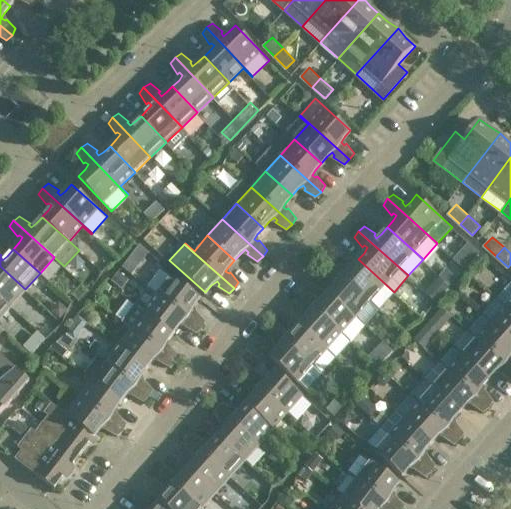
[(394,292),(358,259),(352,266),(347,270),(345,267),(346,265),(335,258),(329,263),(379,308),(394,292)]
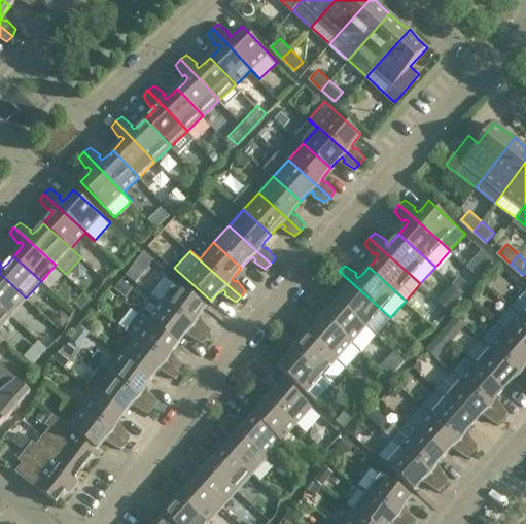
[(390,317),(339,271),(335,277),(343,287),(345,286),(348,288),(345,293),(339,301),(376,334),(390,317)]
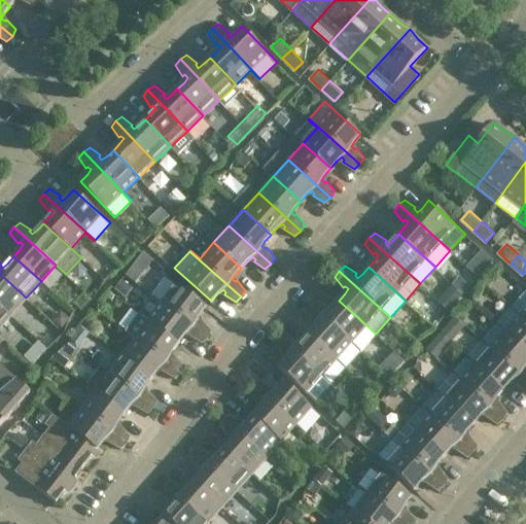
[(26,298),(0,274),(0,304),(11,314),(26,298)]
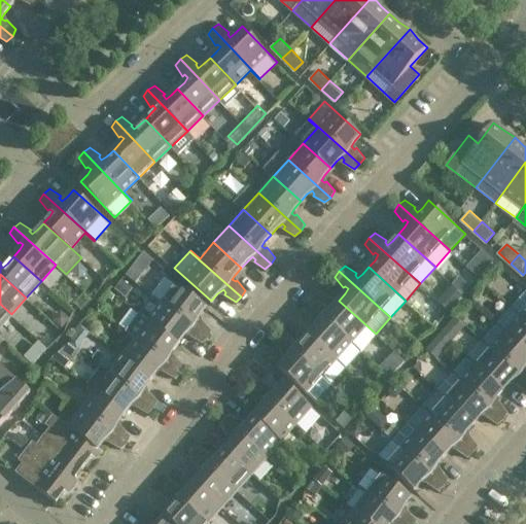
[(206,306),(167,276),(152,294),(208,336),(211,329),(202,320),(201,321),(197,319),(200,314),(206,306)]
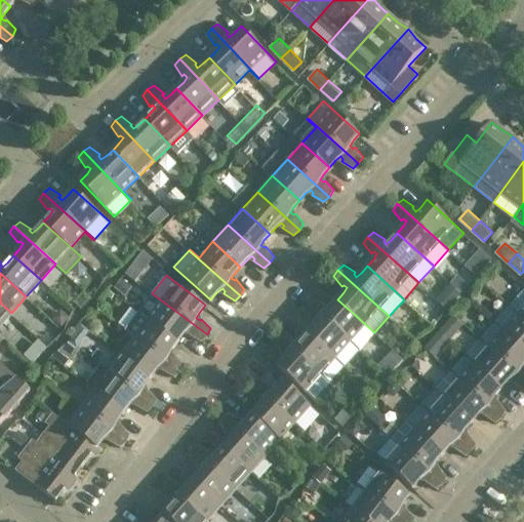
[(523,288),(510,305),(523,317),(523,288)]
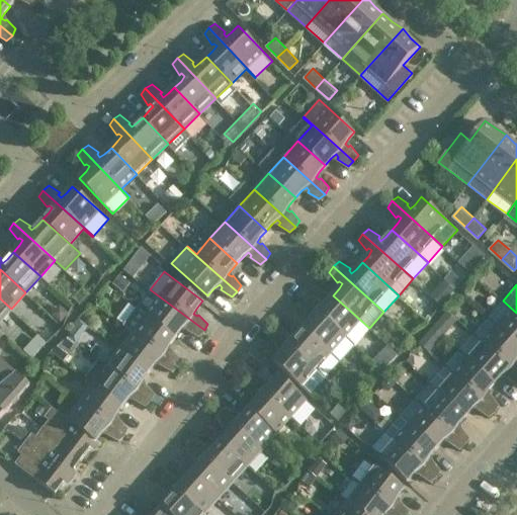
[(204,330),(150,289),(137,307),(147,314),(176,336),(181,329),(186,325),(188,328),(187,330),(198,336),(204,330)]
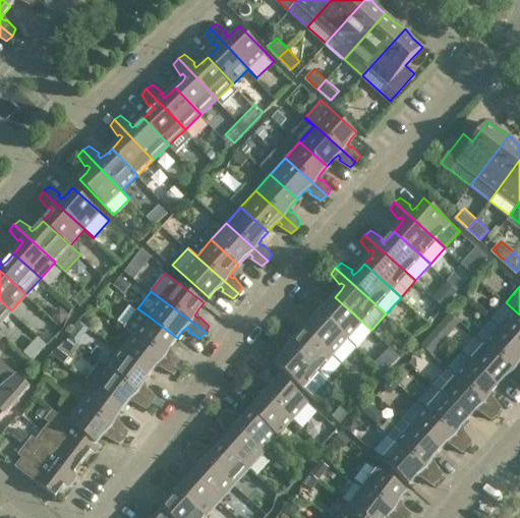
[(371,330),(335,297),(329,303),(325,307),(322,304),(323,302),(311,296),(305,300),(356,346),(371,330)]
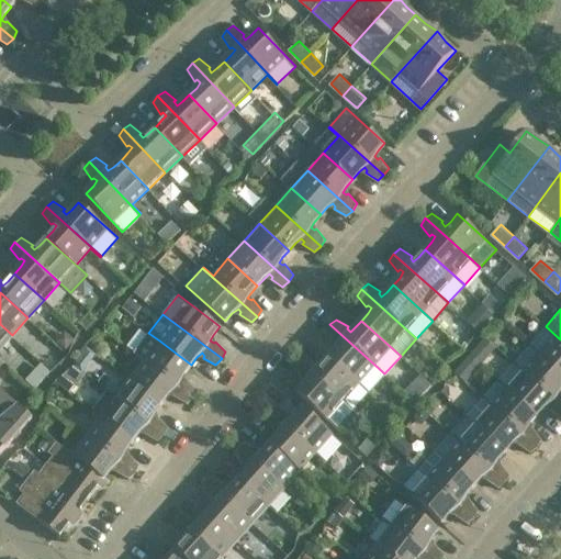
[(0,348),(12,335),(0,324),(0,348)]
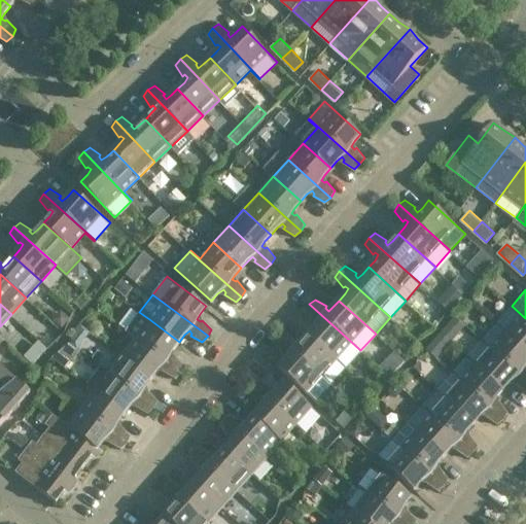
[(360,350),(309,304),(306,310),(314,320),(315,319),(318,321),(315,326),(309,334),(346,367),(360,350)]
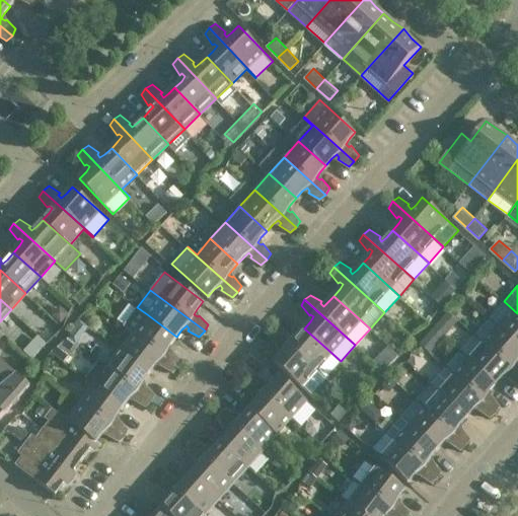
[(517,313),(504,301),(490,317),(517,343),(517,313)]
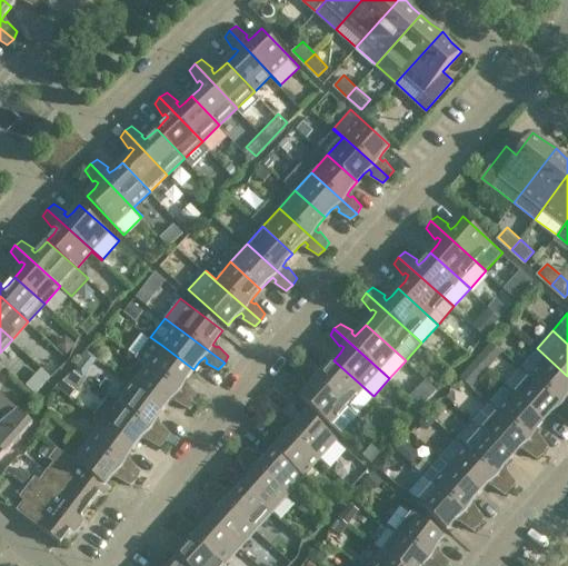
[(193,369),(161,345),(150,337),(136,356),(147,364),(195,401),(199,394),(189,384),(188,386),(183,384),(187,377),(193,369)]
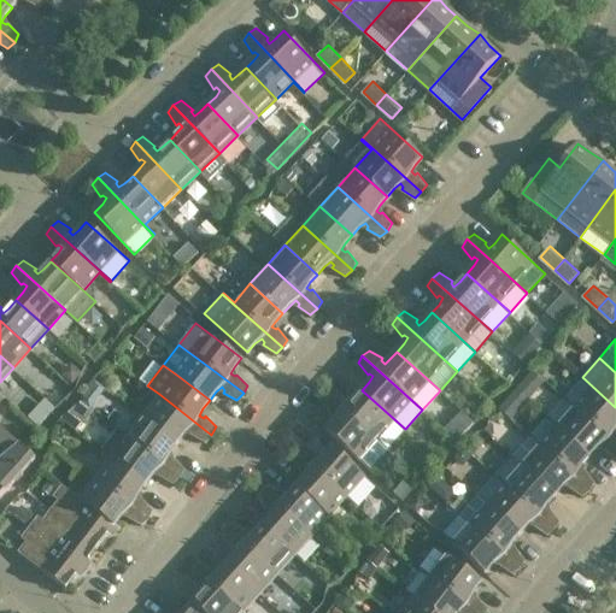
[(615,407),(582,377),(564,396),(615,441),(615,430),(614,429),(615,426),(615,407)]
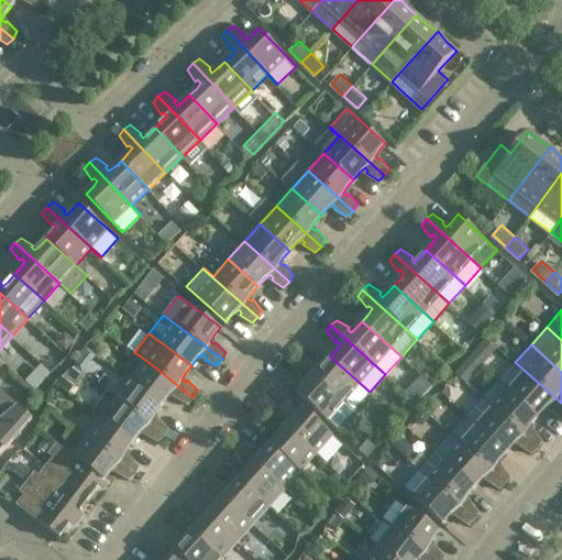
[(370,392),(330,357),(323,364),(319,369),(316,364),(317,363),(305,355),(299,360),(354,409),(370,392)]
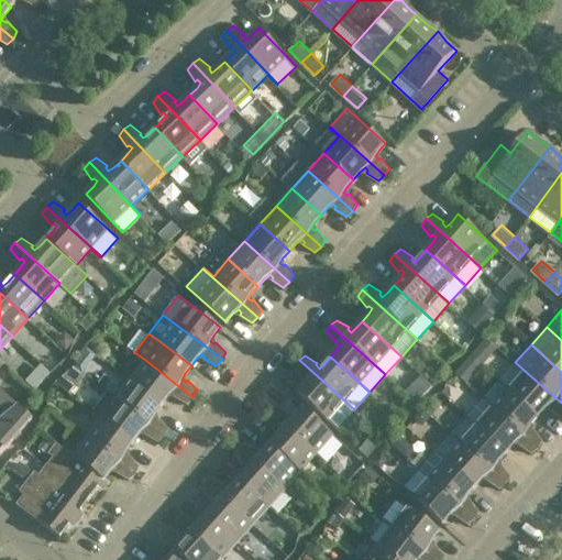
[(37,383),(52,368),(43,360),(29,375),(37,383)]
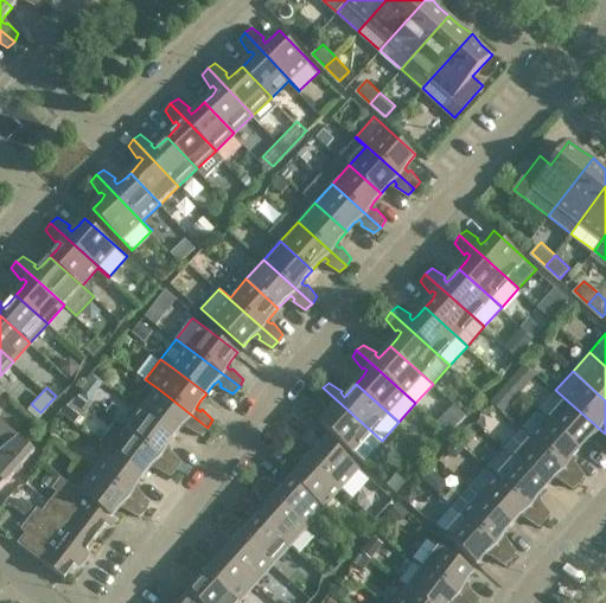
[(208,428),(157,387),(141,409),(176,435),(182,425),(186,421),(190,424),(189,427),(202,434),(208,428)]
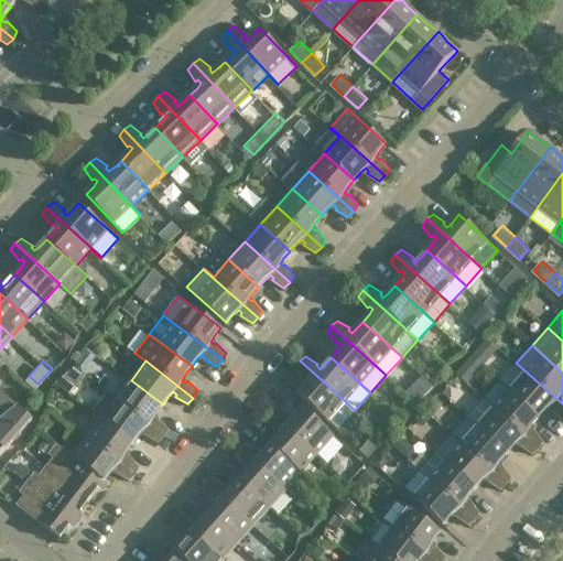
[(355,410),(300,360),(295,368),(304,379),(305,377),(310,379),(305,385),(299,394),(338,429),(355,410)]
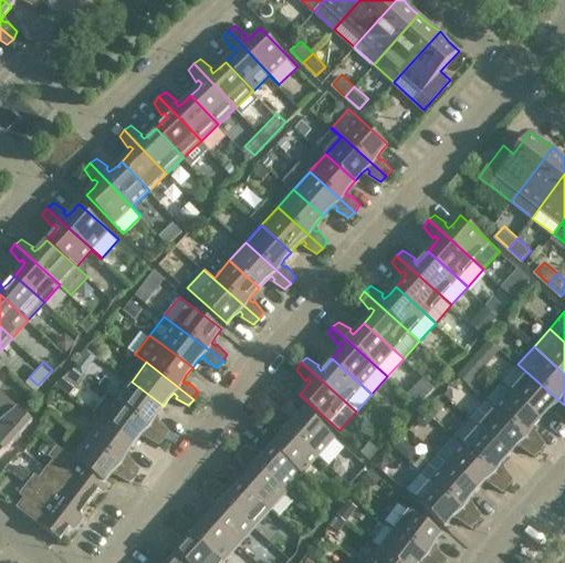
[(70,391),(87,375),(77,363),(60,379),(70,391)]
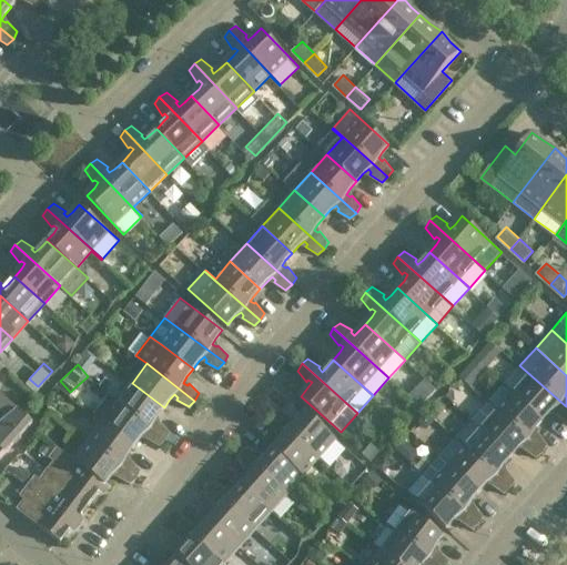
[(566,406),(519,365),(504,383),(544,419),(550,411),(556,407),(558,411),(557,412),(566,417),(566,406)]
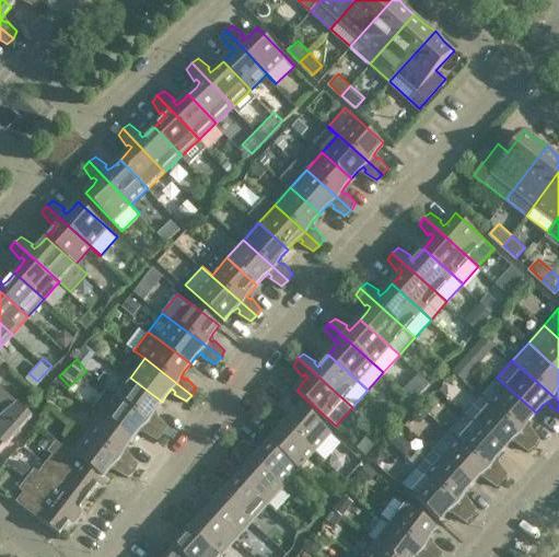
[(162,402),(130,378),(115,396),(163,432),(167,426),(158,416),(156,417),(152,415),(155,409),(162,402)]
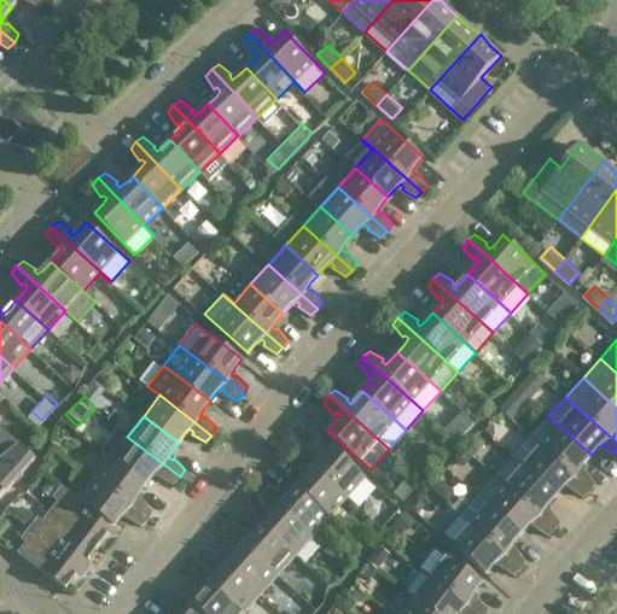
[(592,455),(548,416),(530,436),(591,490),(597,483),(587,471),(585,472),(581,469),(585,463),(592,455)]
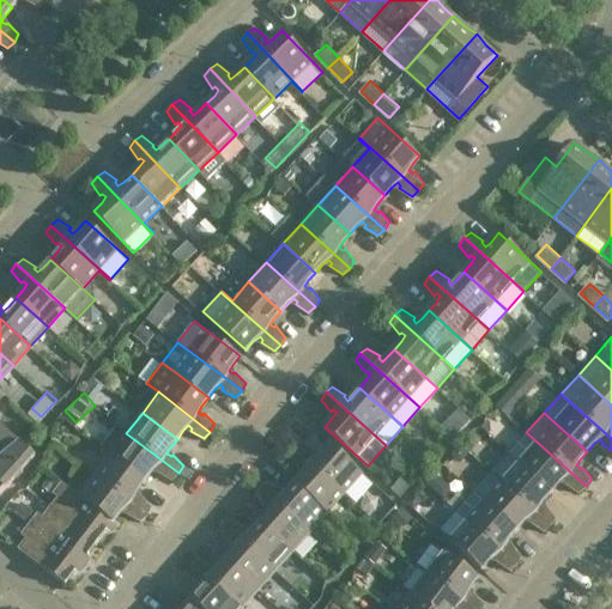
[(484,416),(482,425),(482,426),(489,428),(491,419),(484,416)]
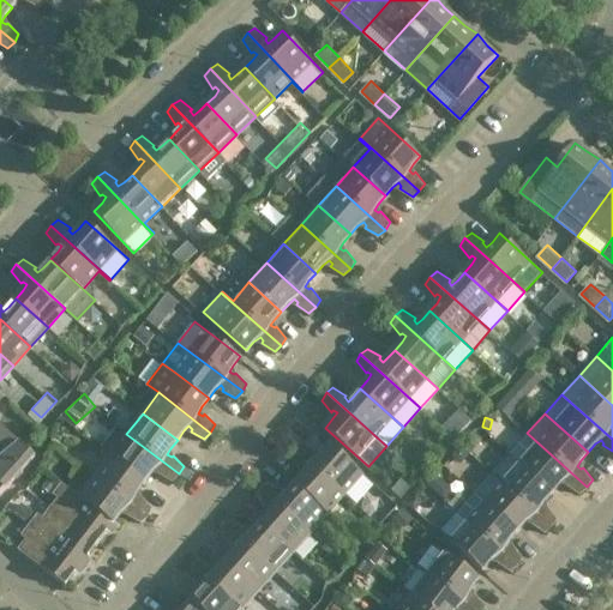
[(0,493),(36,454),(0,422),(0,453),(2,456),(0,459),(0,493)]
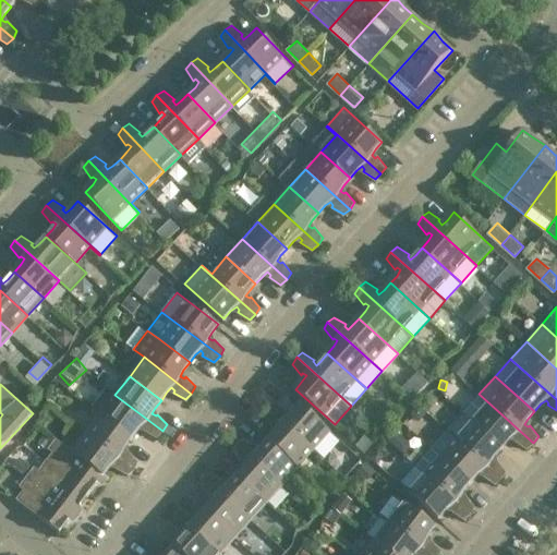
[(411,396),(419,390),(414,385),(407,390),(411,396)]
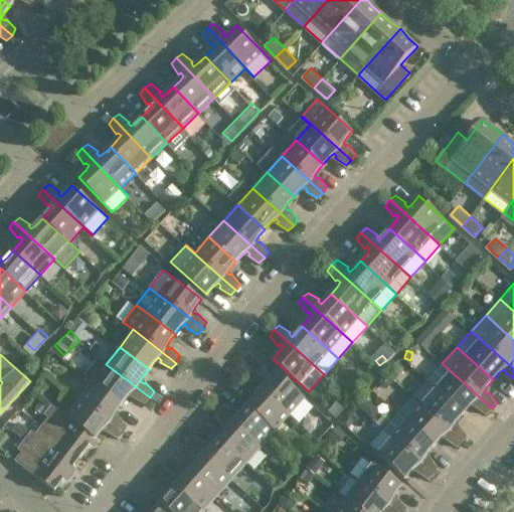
[(24,368),(28,363),(23,358),(18,363),(24,368)]
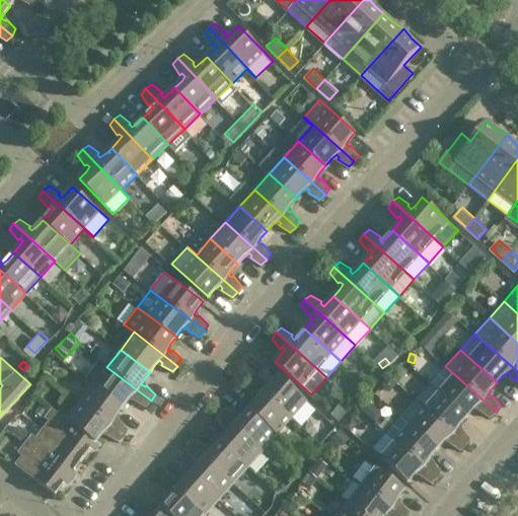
[(151,400),(106,367),(99,361),(86,378),(93,384),(123,407),(129,399),(133,395),(136,398),(135,400),(146,406),(151,400)]
